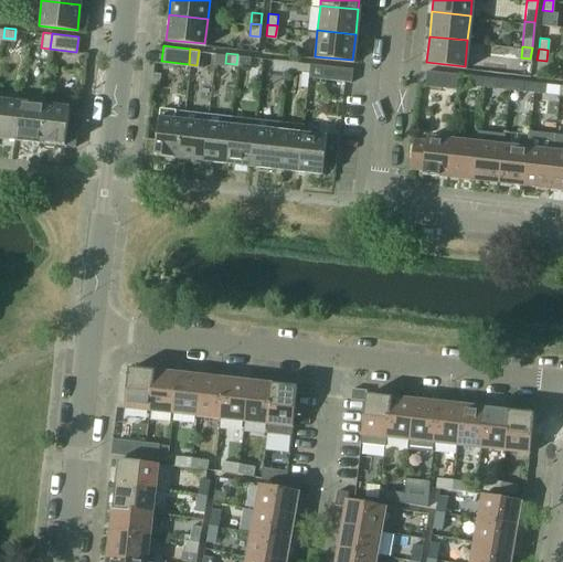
[(237,54),(236,64),(248,65),(250,55),(237,54)]
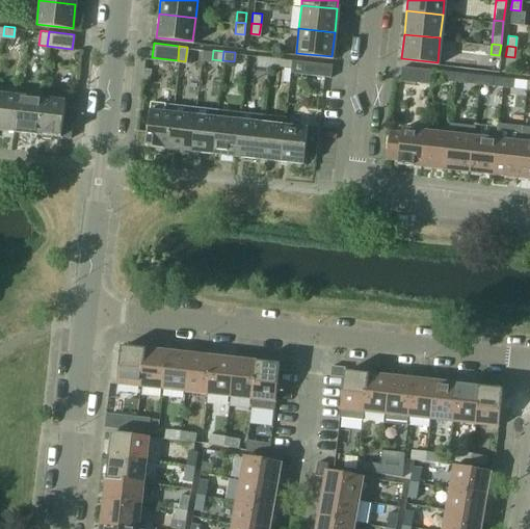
[(257,64),(267,65),(268,56),(258,55),(257,64)]
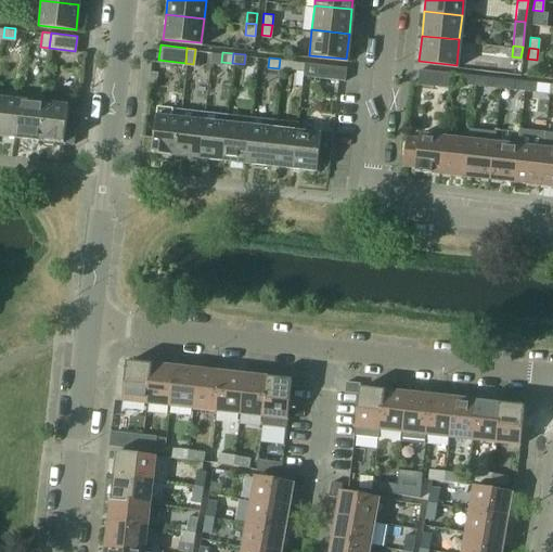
[(280,59),(279,68),(291,69),(292,60),(280,59)]
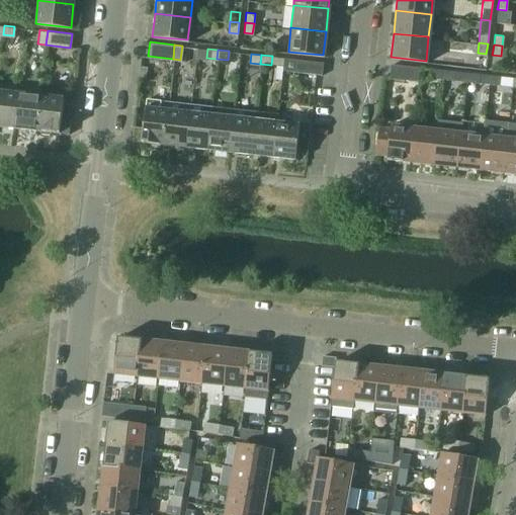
[(281,66),(281,69),(321,73),(323,61),(282,57),(281,66)]
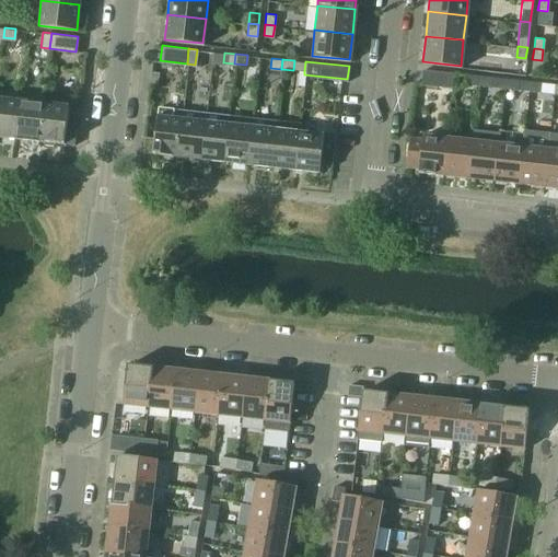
[(422,68),(420,83),(451,86),(453,71),(422,68)]
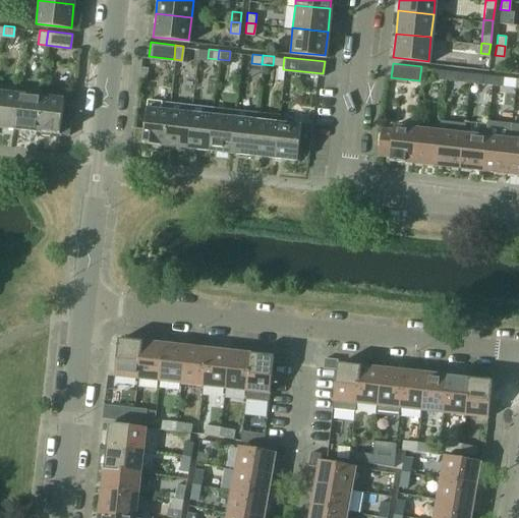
[(435,77),(445,78),(446,69),(436,68),(435,77)]
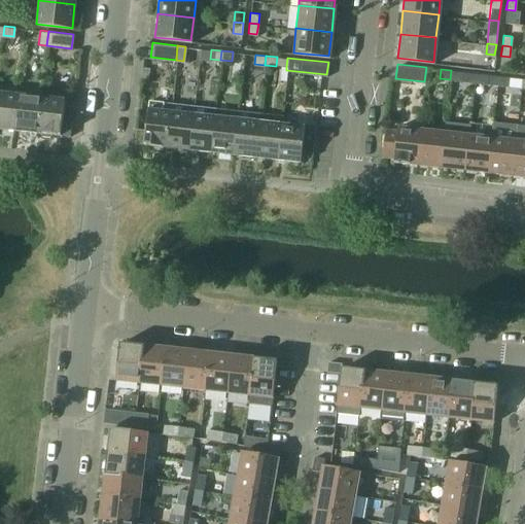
[(451,70),(450,79),(461,80),(462,71),(451,70)]
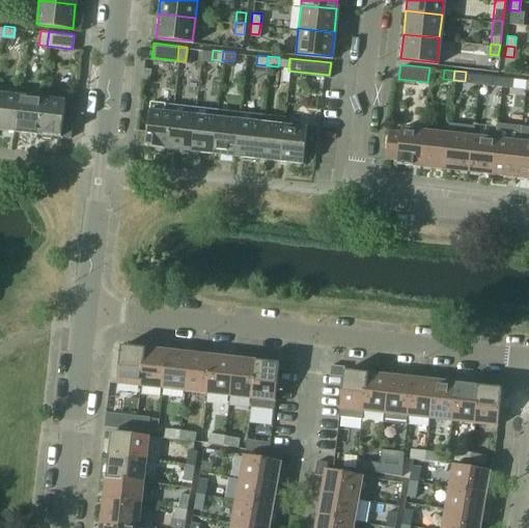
[(491,84),(501,85),(502,76),(492,75),(491,84)]
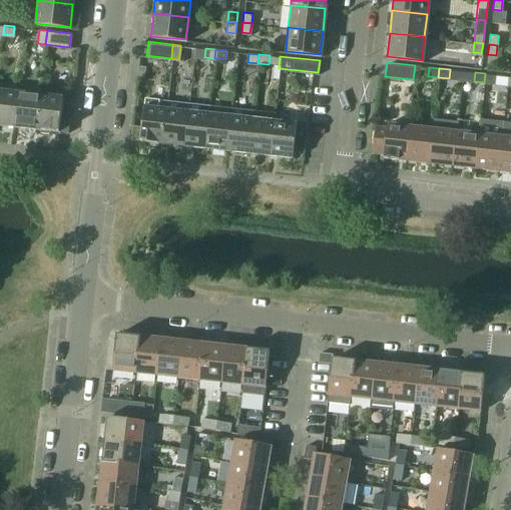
[(485,73),(484,82),(494,83),(495,74),(485,73)]
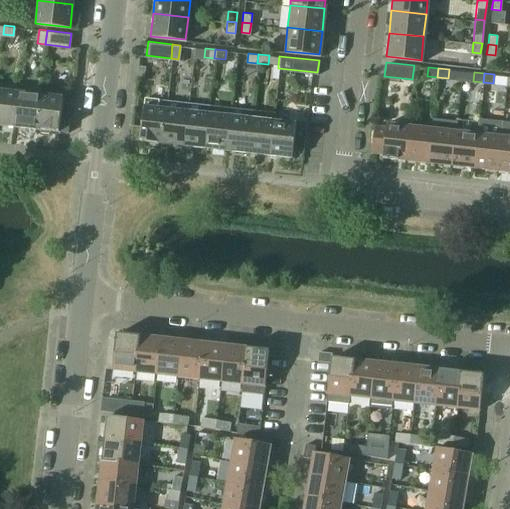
[(0,123),(15,125),(19,90),(0,87),(0,123)]
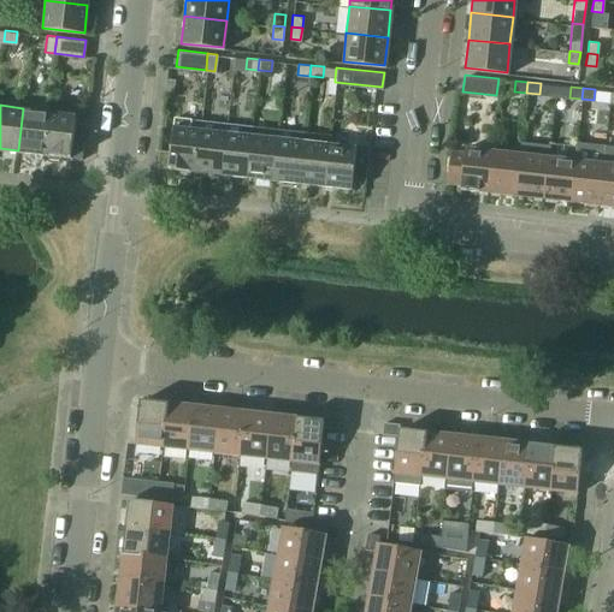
[(18,150),(43,153),(48,112),(23,108),(18,150)]
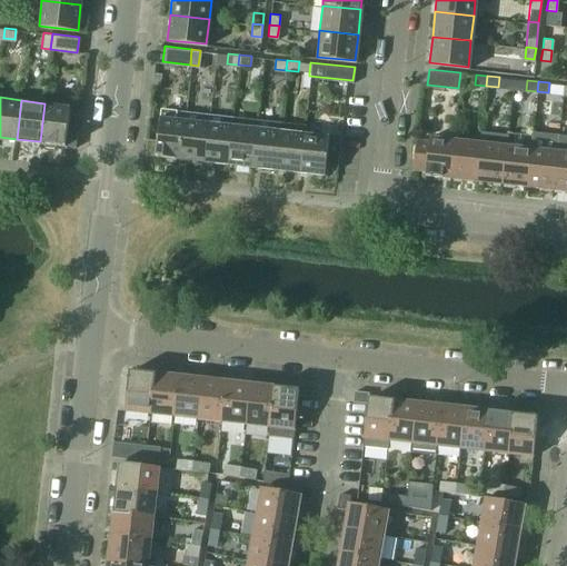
[(45,103),(40,141),(43,142),(46,145),(55,146),(57,144),(76,146),(78,127),(67,126),(69,106),(45,103)]
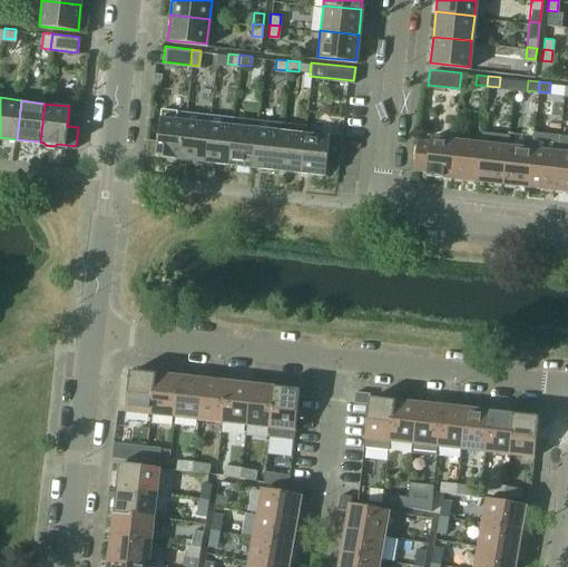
[(185,110),(160,107),(157,137),(146,136),(144,154),(179,157),(185,110)]
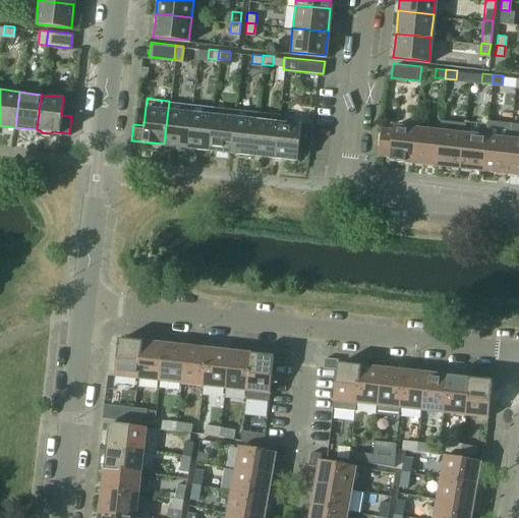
[(164,144),(186,147),(191,103),(169,101),(164,144)]
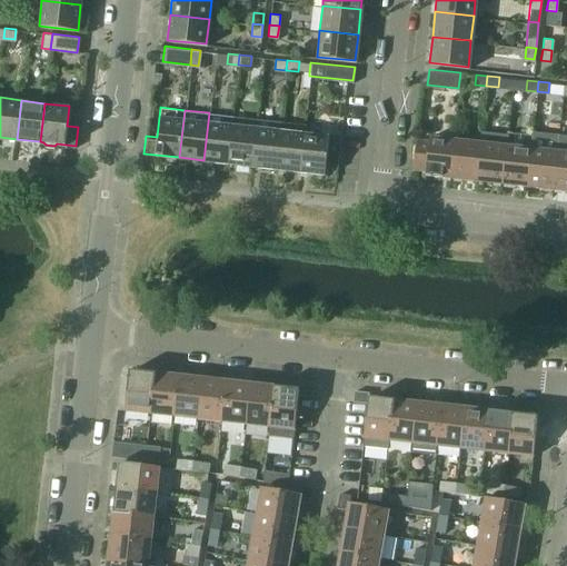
[(204,160),(227,162),(232,116),(209,112),(204,160)]
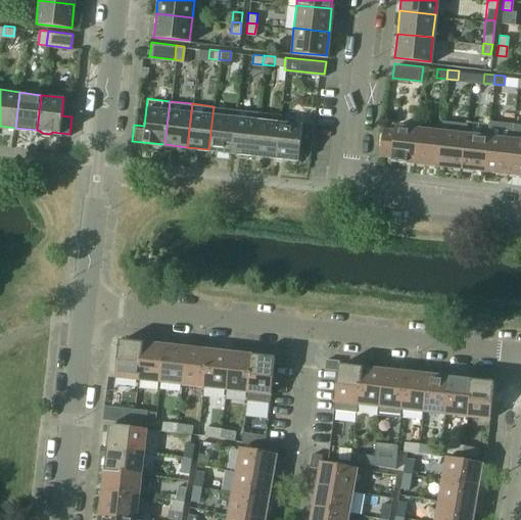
[(208,149),(231,152),(236,108),(214,106),(208,149)]
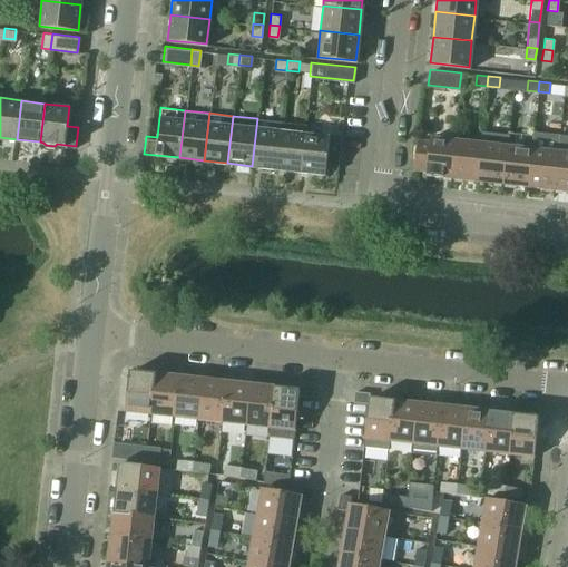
[(252,166),(275,168),(281,120),(257,118),(252,166)]
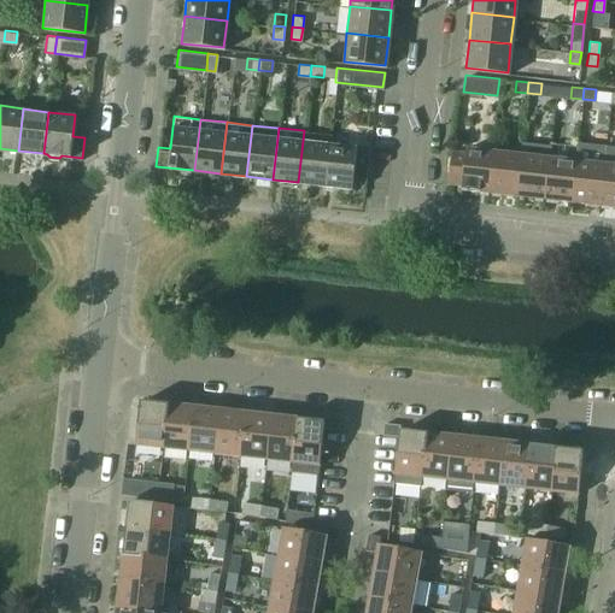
[(304,130),(298,182),(324,184),(329,143),(320,142),(311,131),(304,130)]
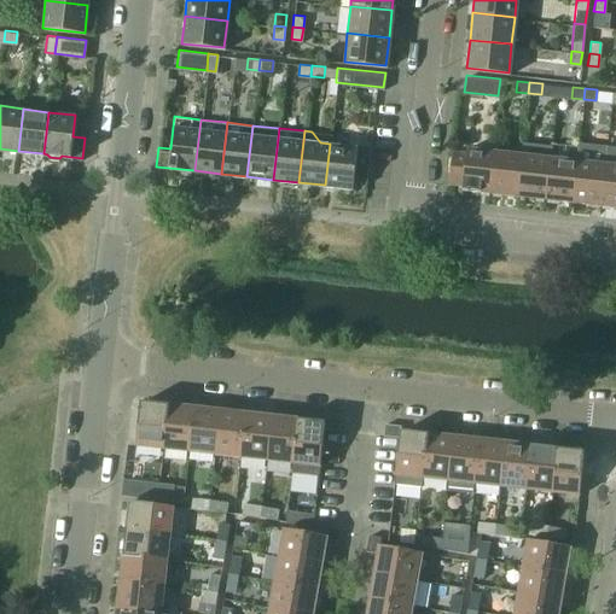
[(517,194),(544,198),(548,156),(550,145),(523,141),(522,153),(517,194)]
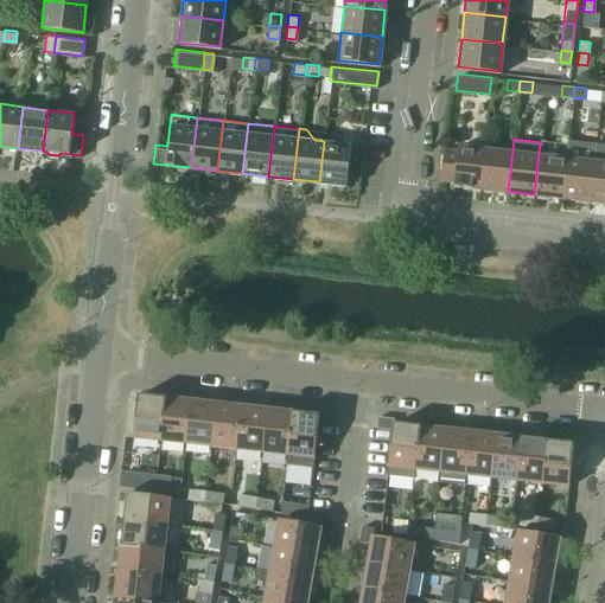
[(324,141),(319,181),(345,185),(346,177),(358,178),(358,179),(360,179),(363,142),(349,141),(349,143),(324,141)]
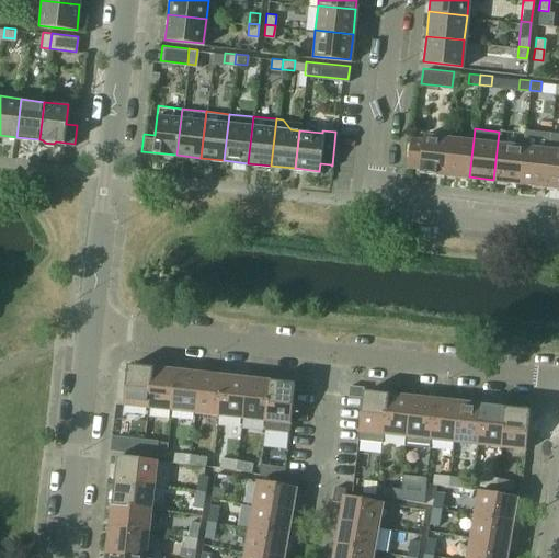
[(523,145),(518,182),(544,185),(549,134),(524,132),(523,145)]
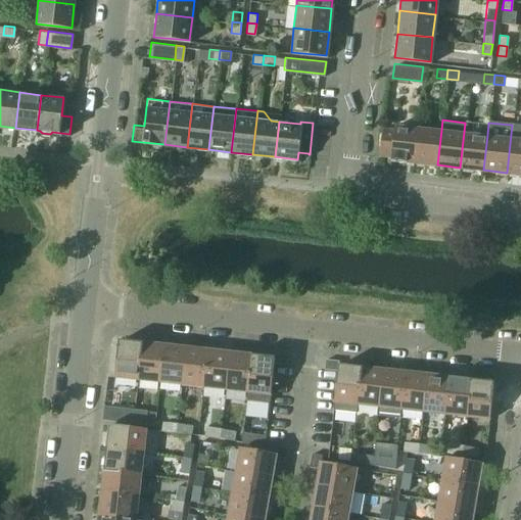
[(390,159),(414,162),(418,127),(394,125),(393,130),(382,128),(379,154),(390,155),(390,159)]
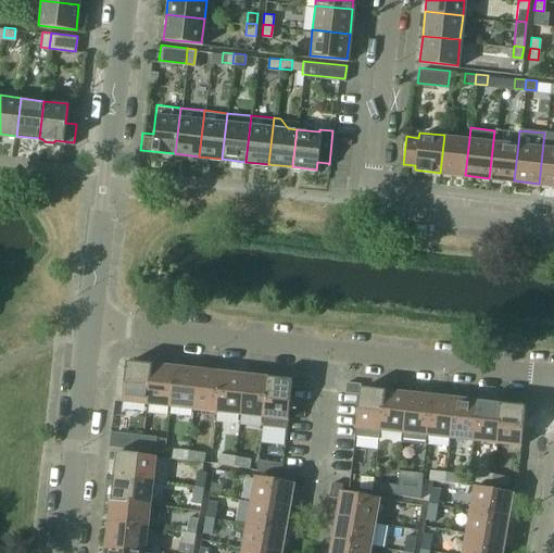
[(553,134),(544,133),(539,184),(553,185),(553,134)]
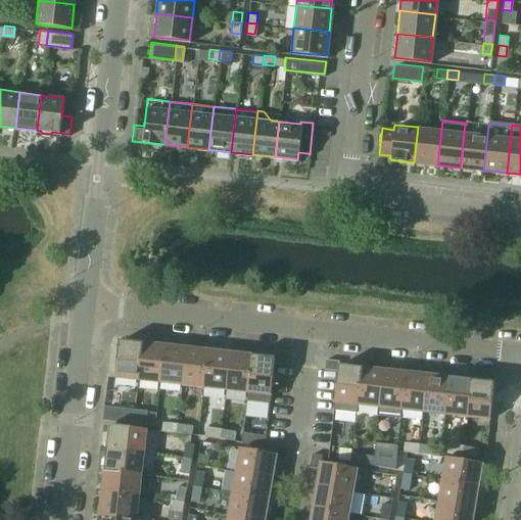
[(414,162),(437,164),(441,130),(418,127),(414,162)]
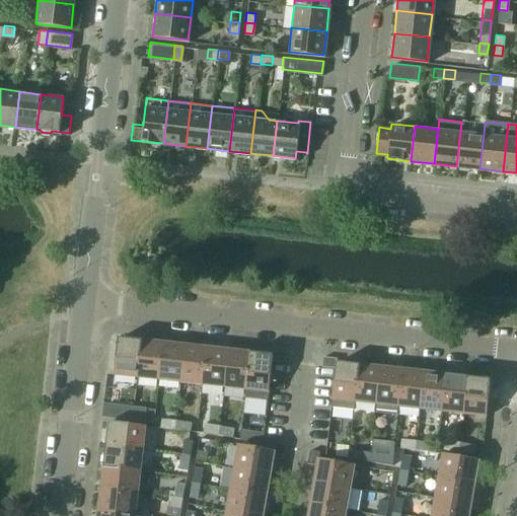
[(456,166),(479,168),(484,134),(460,131),(456,166)]
